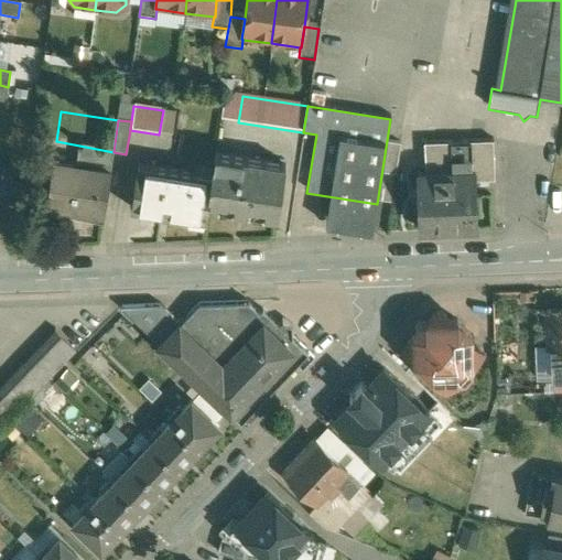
[(493,142),(423,144),(424,169),(421,169),(421,174),(475,172),(475,182),(494,181),(493,142)]
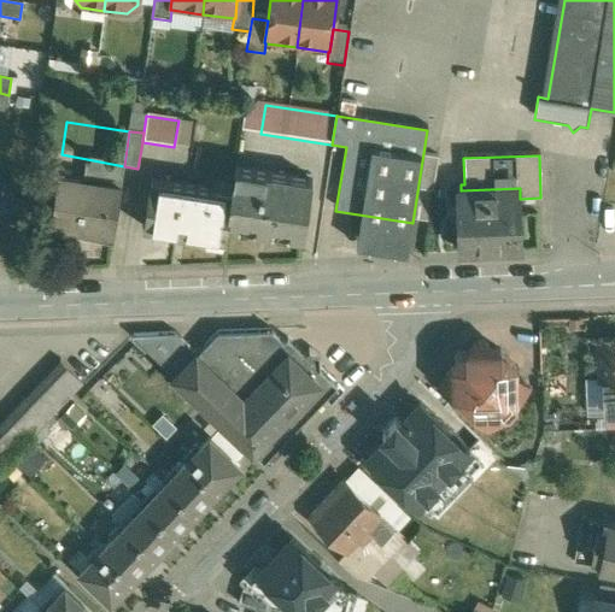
[(87,159),(82,183),(58,178),(51,227),(80,231),(78,240),(111,245),(124,166),(87,159)]
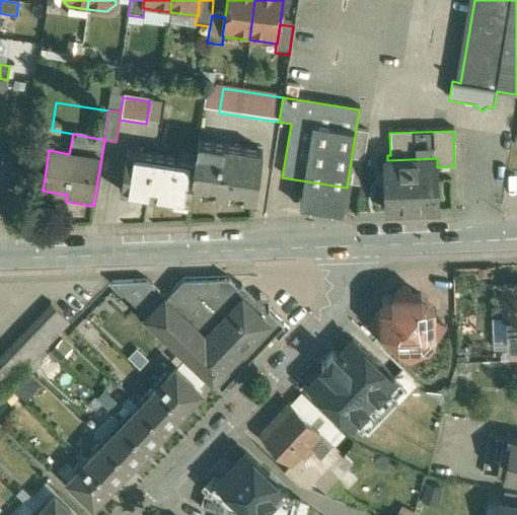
[(262,154),(198,144),(195,164),(191,192),(254,202),(262,154)]
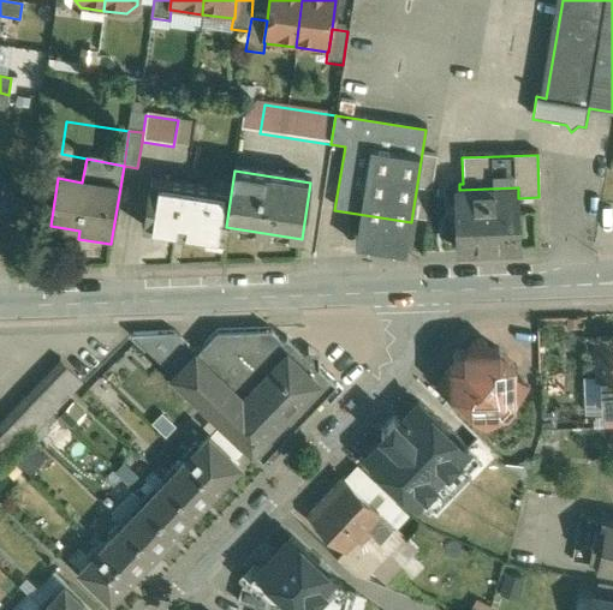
[(231,195),(150,181),(143,229),(224,243),(226,227),(231,195)]
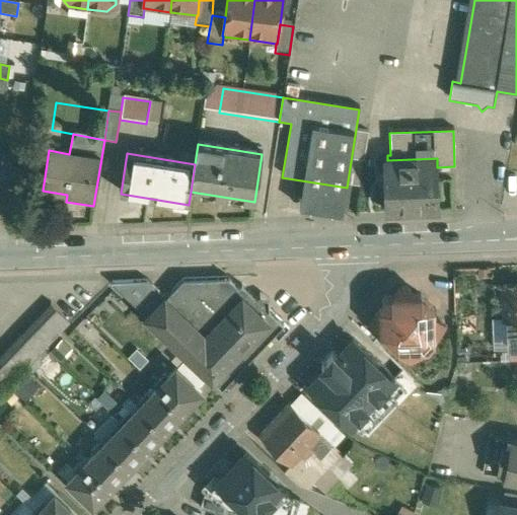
[(22,160),(1,156),(0,162),(0,180),(19,184),(22,160)]
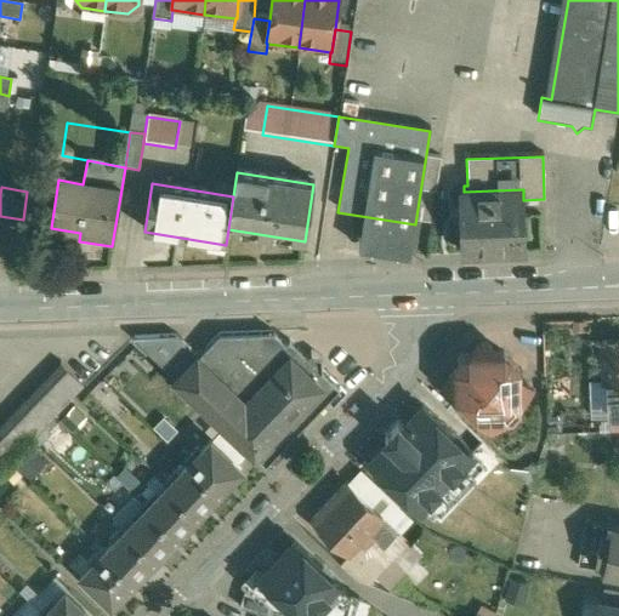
[(464,192),(459,192),(461,256),(463,256),(463,254),(482,254),(482,255),(483,255),(483,254),(503,252),(503,255),(504,255),(504,252),(523,252),(523,254),(526,254),(523,200),(523,189),(464,192)]
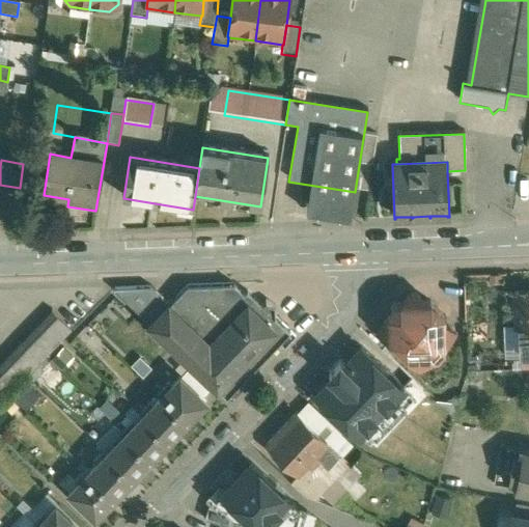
[(244,297),(234,286),(187,288),(169,307),(151,289),(114,290),(114,293),(226,400),(289,335),(248,294),(244,297)]
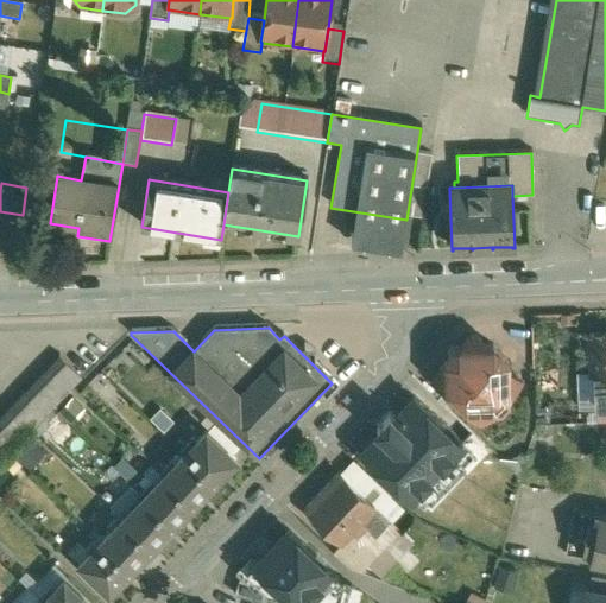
[(605,332),(605,334),(605,337),(589,338),(591,378),(598,378),(605,376),(605,332)]
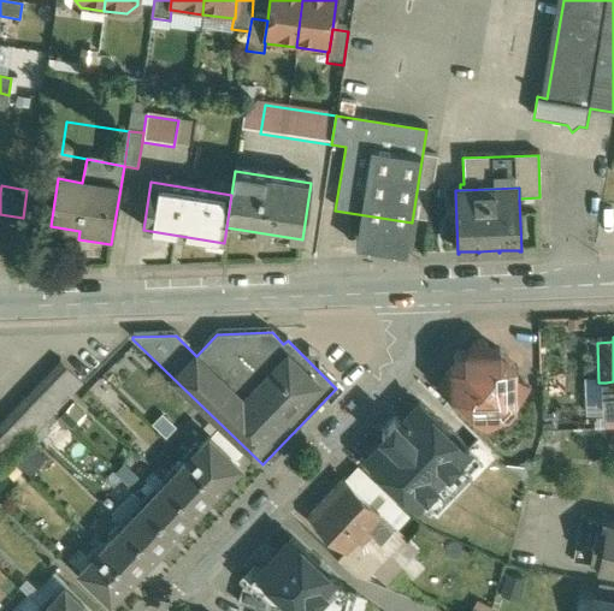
[(507,361),(499,353),(491,353),(482,344),(476,344),(465,355),(459,355),(453,361),(453,368),(440,381),(488,427),(500,414),(507,414),(513,407),(513,401),(523,390),(523,383),(503,365),(507,361)]
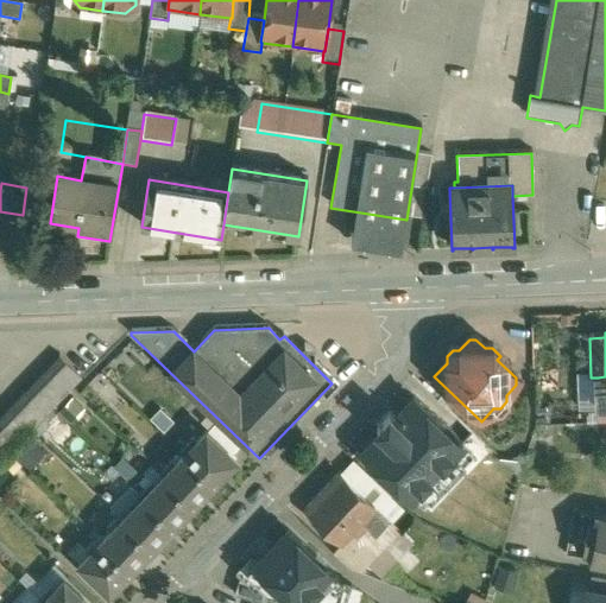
[(60,359),(0,419),(0,459),(80,378),(81,379),(82,378),(58,356),(57,357),(60,359)]
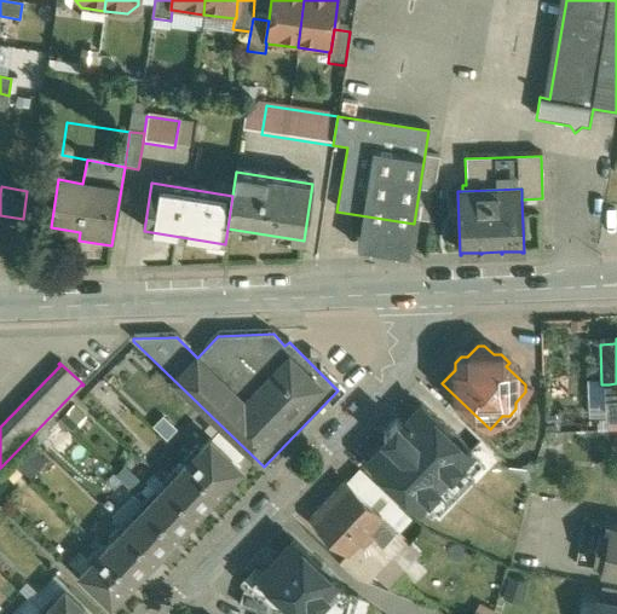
[(379,442),(362,461),(417,511),(477,446),(424,397),(401,421),(393,415),(373,436),(379,442)]
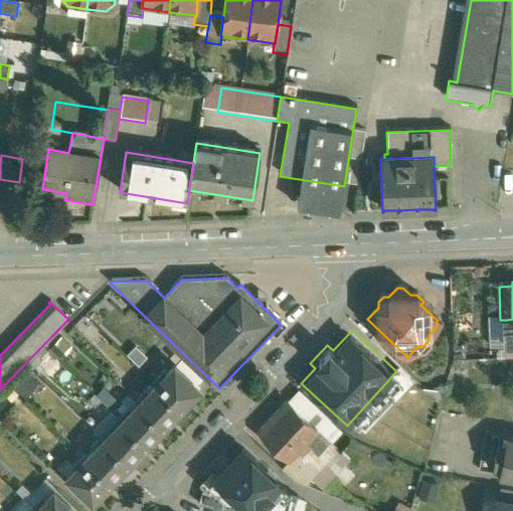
[(139,405),(132,413),(128,409),(122,416),(117,411),(111,418),(116,423),(109,430),(113,433),(105,441),(102,438),(101,439),(96,434),(93,437),(98,442),(91,449),(95,452),(88,460),(83,456),(82,457),(77,452),(74,455),(79,460),(73,467),(76,470),(67,479),(92,503),(198,391),(174,368),(167,376),(164,373),(156,380),(151,375),(149,377),(154,382),(153,383),(156,387),(149,394),(145,391),(139,398),(134,393),(131,396),(137,401),(136,402),(139,405)]
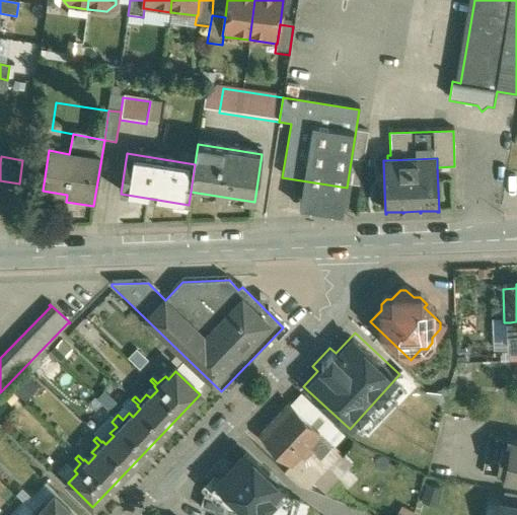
[(289,407),(261,437),(291,465),(283,473),(297,487),(306,491),(331,464),(323,457),(331,449),(318,436),(289,408),(289,407)]
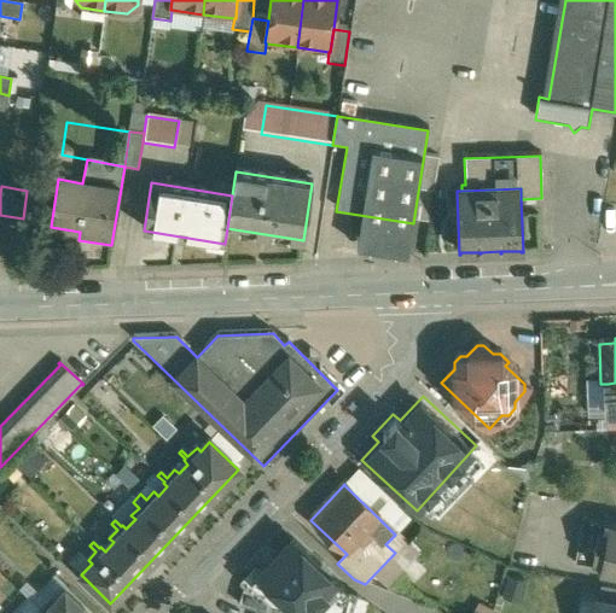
[(615,526),(609,525),(606,533),(598,532),(592,561),(602,562),(599,572),(615,574),(615,526)]
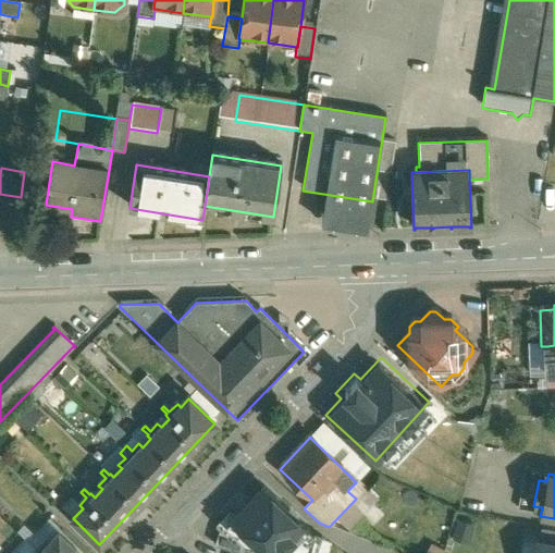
[(259,483),(227,519),(264,552),(267,552),(273,544),(280,550),(293,536),(288,531),(299,520),(259,483)]
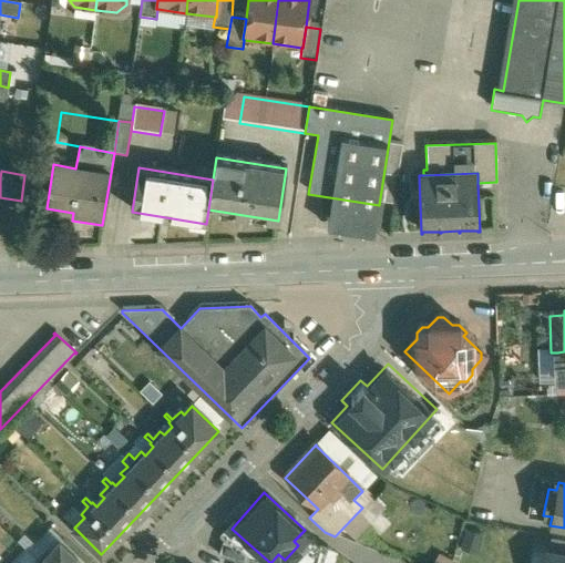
[(474,554),(476,536),(464,534),(462,552),(474,554)]
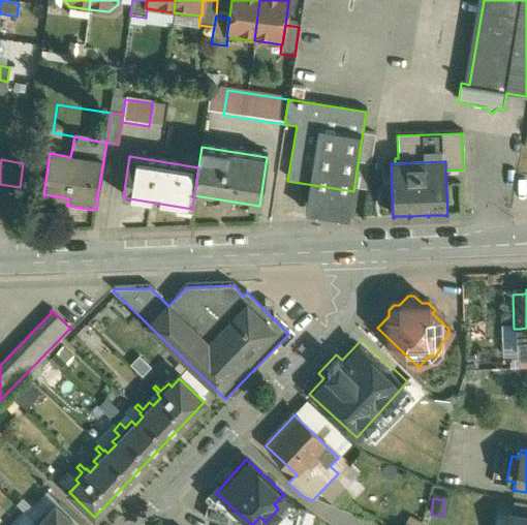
[(73,524),(56,507),(48,516),(44,513),(37,520),(32,515),(29,517),(34,523),(35,524),(73,524)]
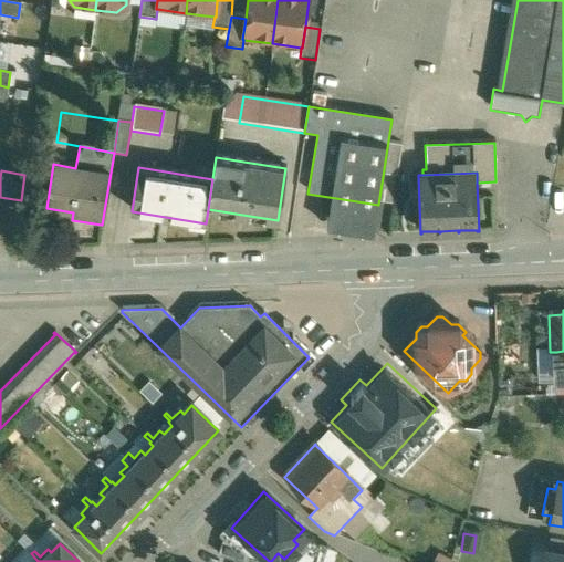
[(563,561),(563,549),(540,545),(536,561),(563,561)]
